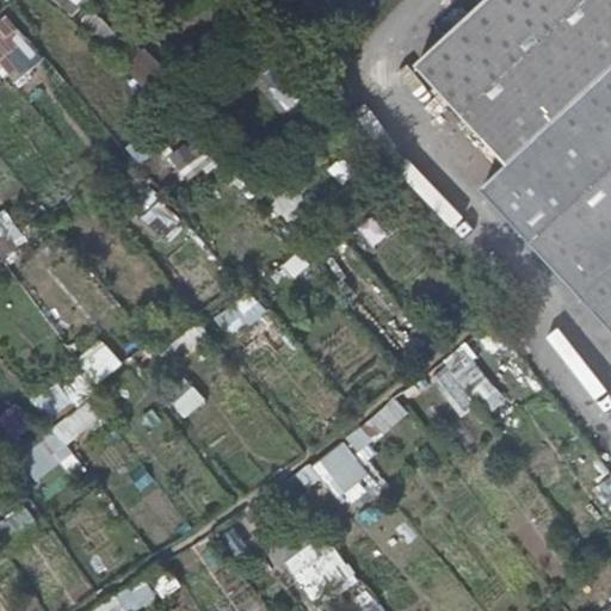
[(53,0),(71,17),(86,0),(53,0)]
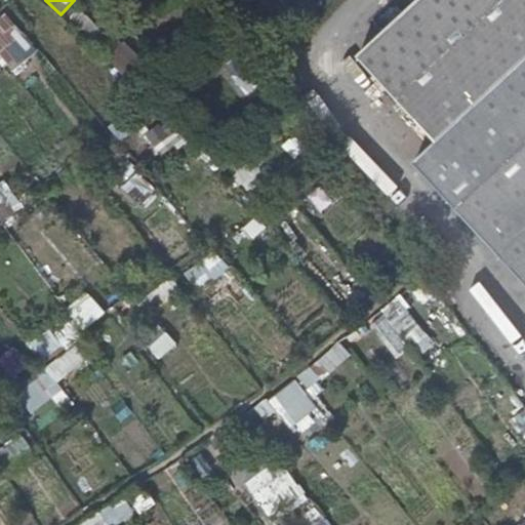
[(524,0),(420,0),(359,57),(437,143),(414,163),(524,282),(524,0)]
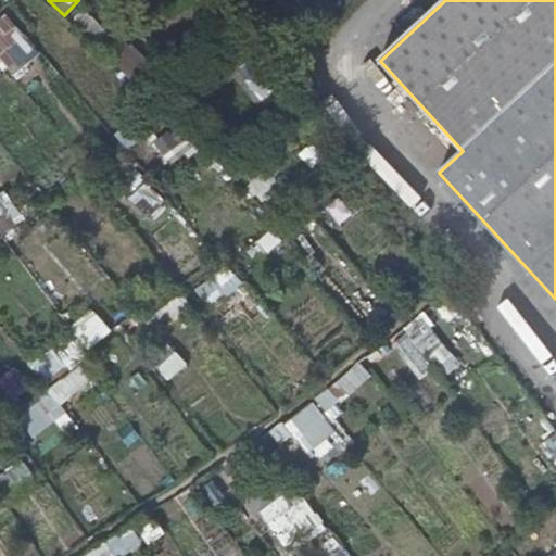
[(96,40),(105,30),(85,9),(74,20),(96,40)]
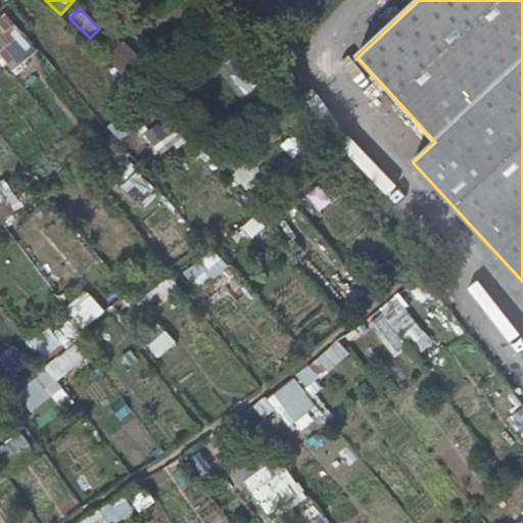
[(0,16),(0,57),(1,57),(13,72),(38,50),(5,13),(0,16)]
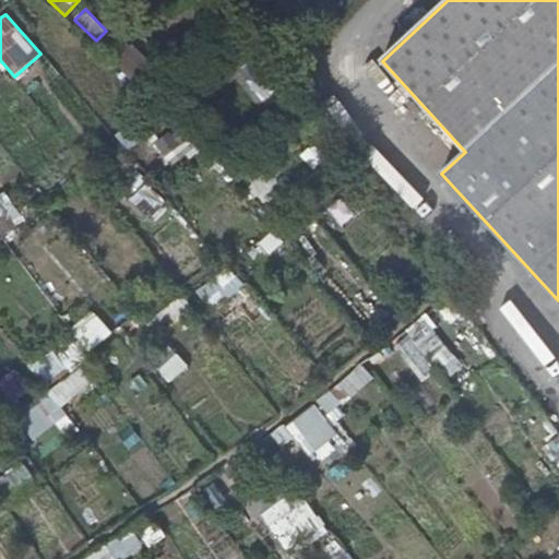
[(178,127),(154,146),(169,164),(192,144),(178,127)]
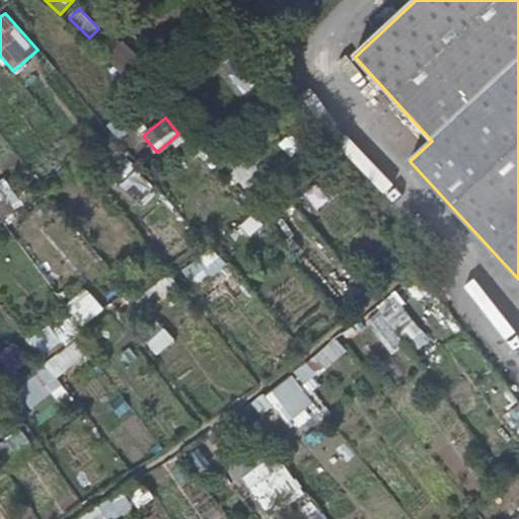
[(251,191),(263,175),(235,155),(224,170),(251,191)]
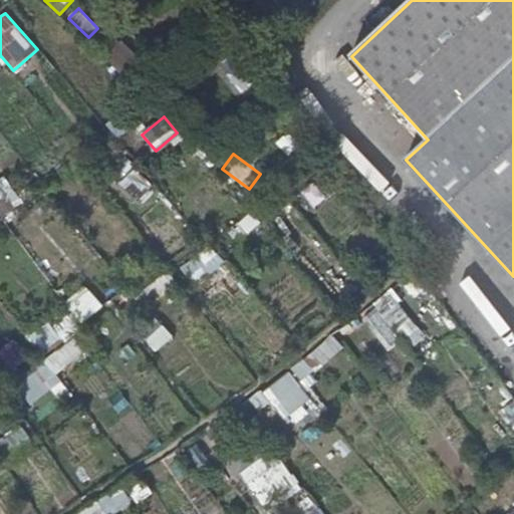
[(0,210),(16,199),(1,178),(0,179),(0,210)]
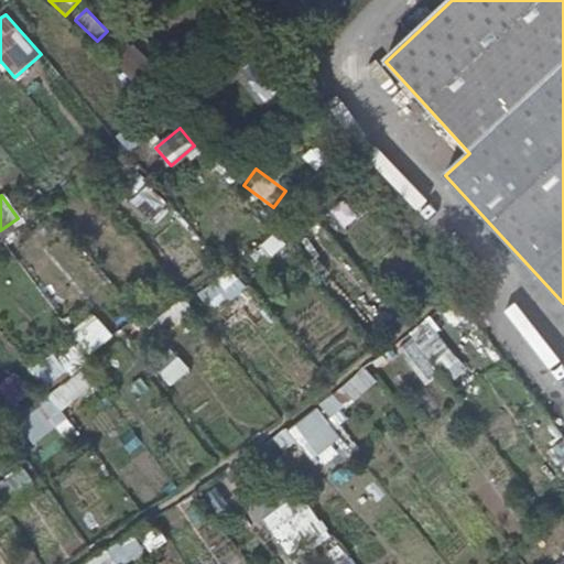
[(218,278),(199,291),(212,310),(230,295),(218,278)]
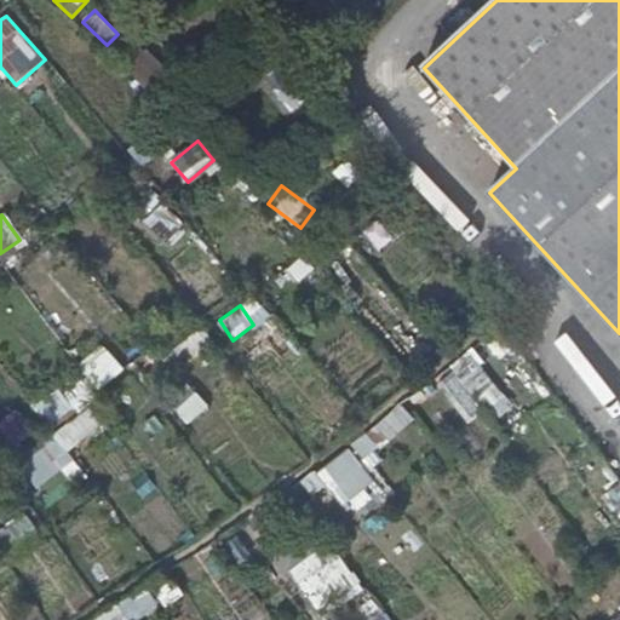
[(105,348),(87,356),(102,385),(119,377),(105,348)]
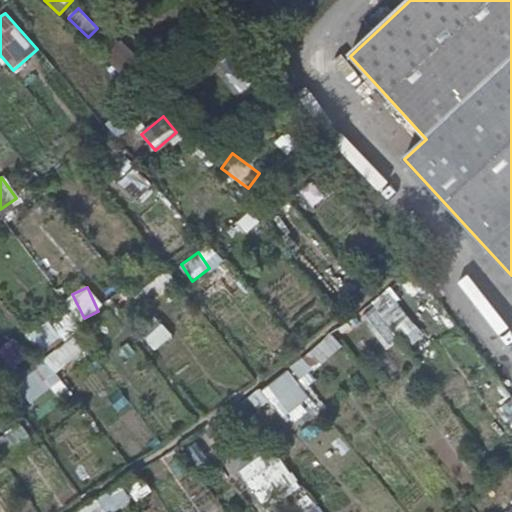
[(359,313),(386,350),(419,326),(391,289),(359,313)]
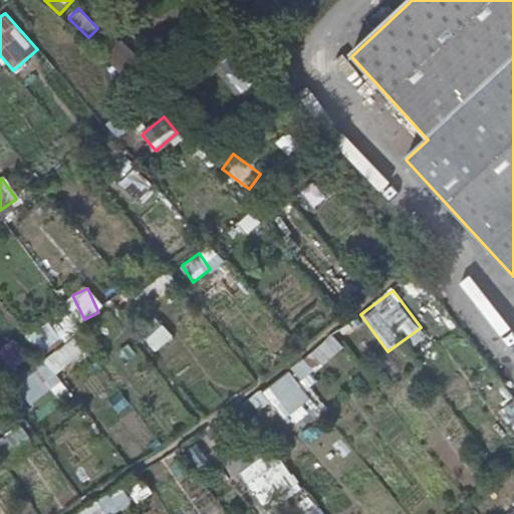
[(33,337),(44,352),(78,327),(66,312),(33,337)]
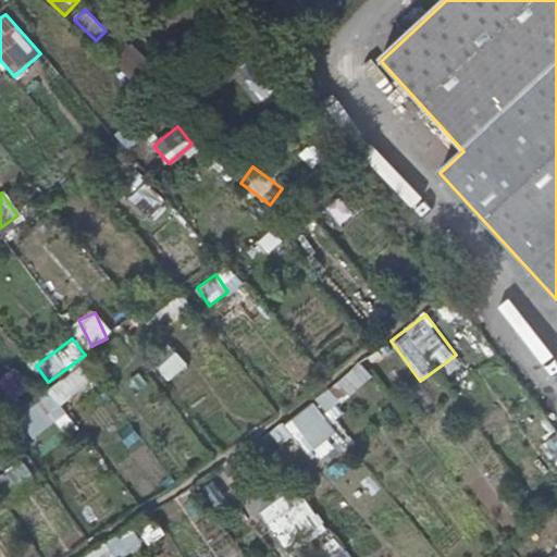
[(325,419),(374,379),(361,362),(286,423),(319,463),(345,443),(325,419)]
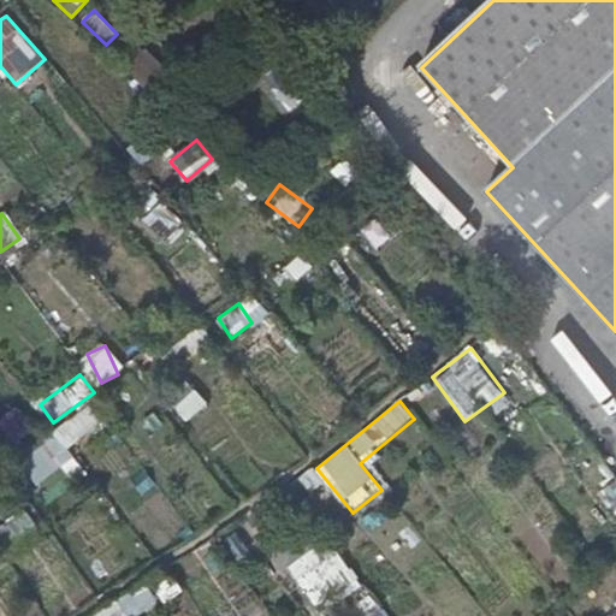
[(89,410),(17,458),(31,479),(104,431),(89,410)]
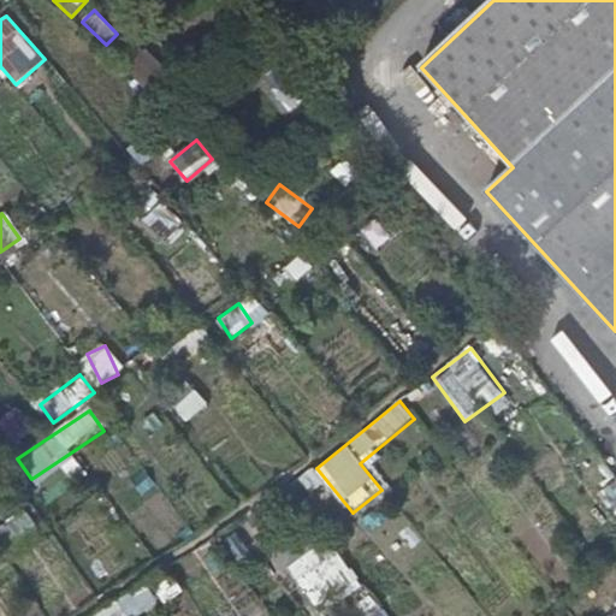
[(303,498),(325,492),(319,471),(297,477),(303,498)]
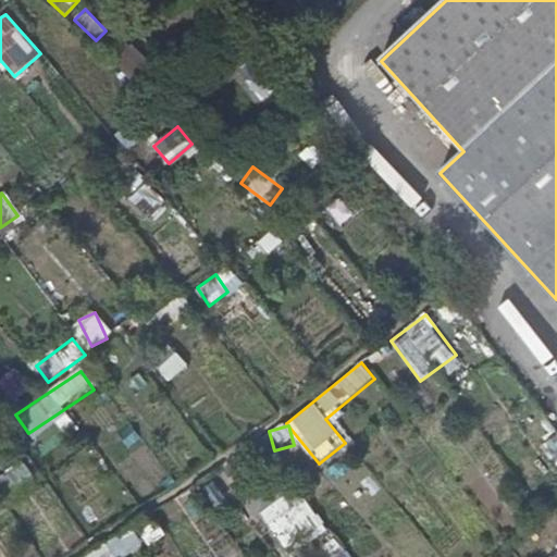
[(0,481),(5,493),(34,478),(25,462),(0,475),(0,481)]
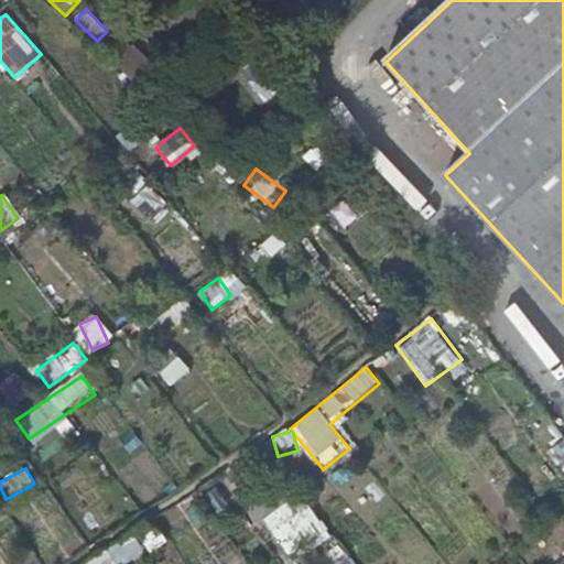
[(216,517),(230,507),(215,484),(201,494),(216,517)]
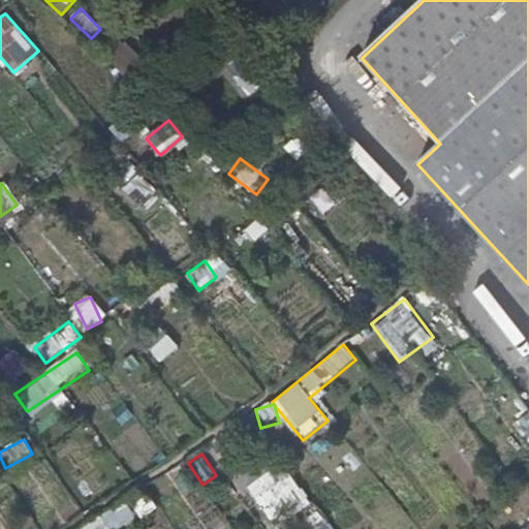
[(268,525),(307,508),(288,465),(250,481),(268,525)]
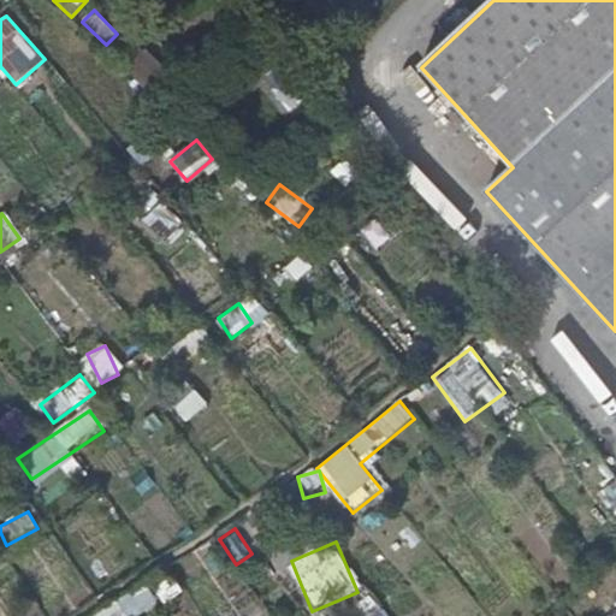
[(164,603),(183,592),(173,578),(155,588),(164,603)]
